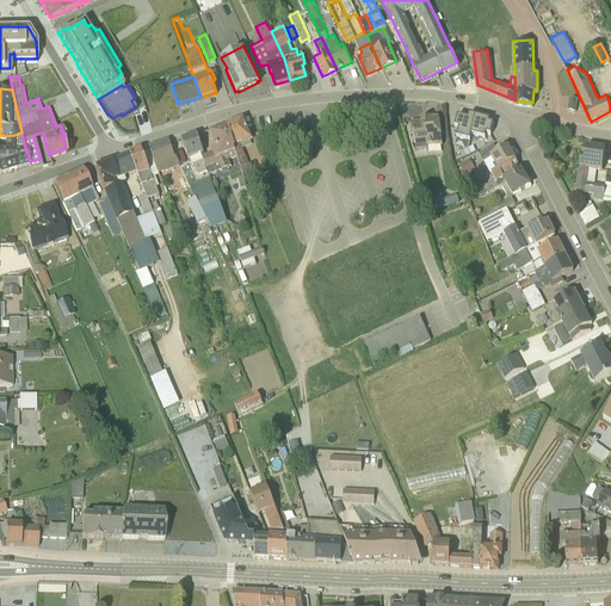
[(473,112),(469,111),(468,115),(457,112),(455,123),(458,124),(456,134),(467,136),(473,112)]
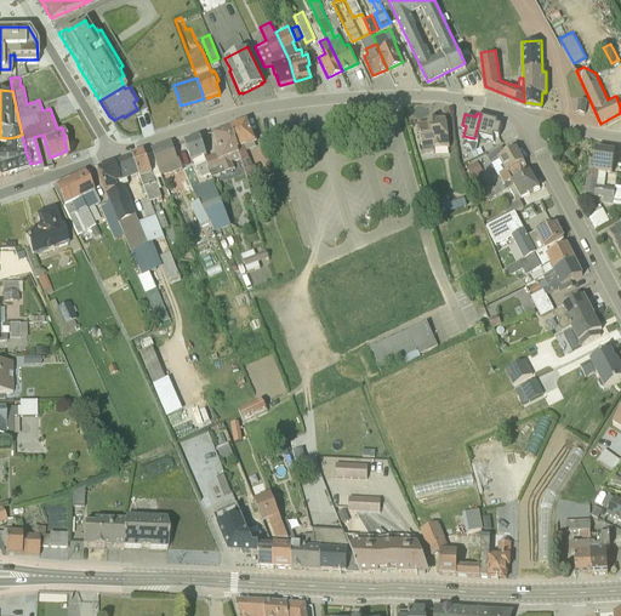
[(499,133),(501,123),(496,121),(497,118),(480,114),(474,138),(477,140),(479,133),(493,137),(494,132),(499,133)]
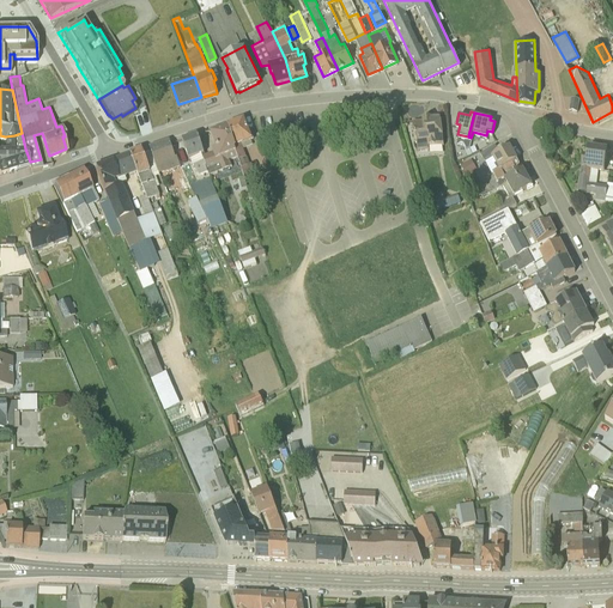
[(439,115),(431,116),(431,117),(423,119),(423,120),(412,121),(418,151),(429,149),(428,146),(443,144),(439,115)]
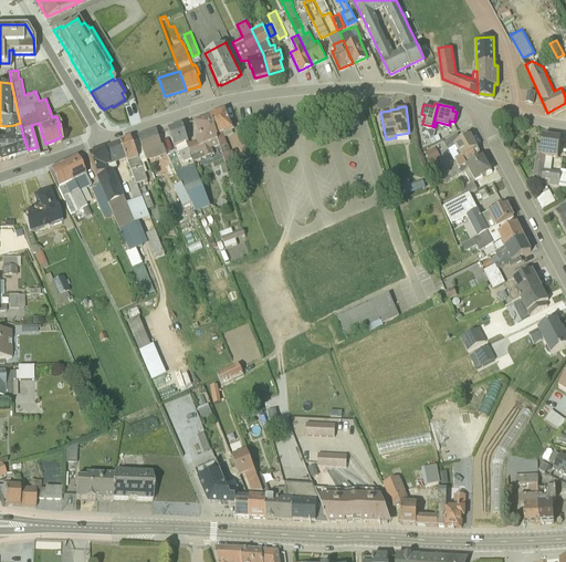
[(224,163),(237,158),(232,148),(230,148),(224,135),(233,132),(231,127),(233,126),(229,116),(228,116),(224,107),(210,114),(224,163)]
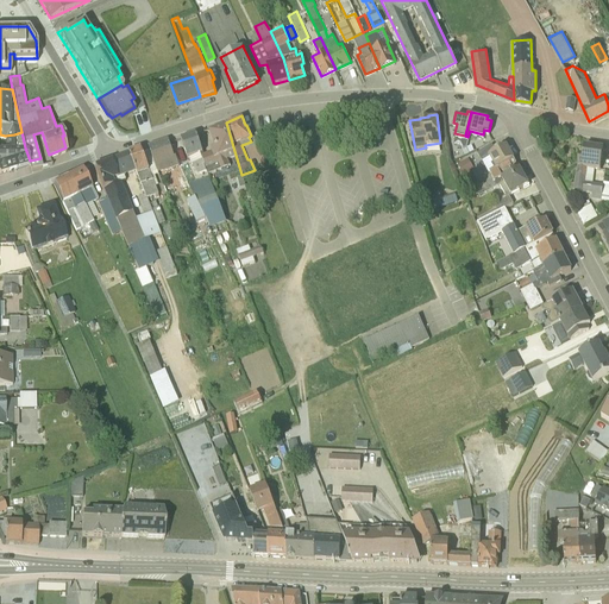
[(226,123),(212,127),(215,137),(213,139),(214,144),(211,145),(212,149),(203,151),(202,150),(201,150),(208,170),(230,162),(227,155),(234,152),(226,123)]
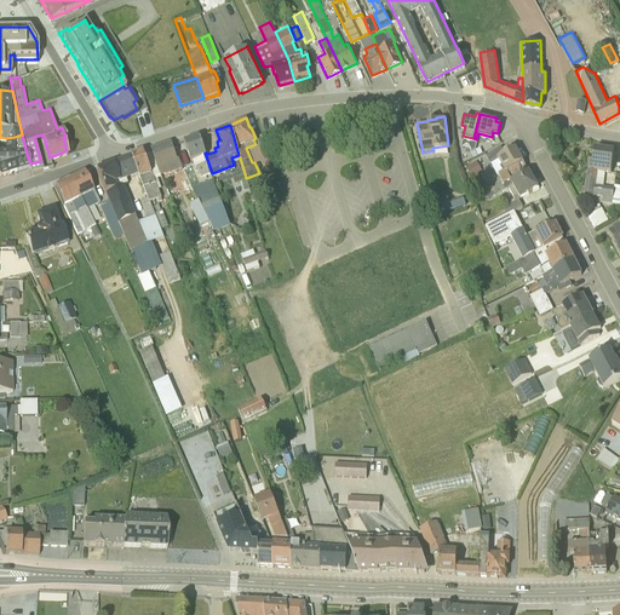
[(199,133),(184,138),(190,157),(193,157),(194,164),(195,162),(197,168),(201,173),(211,171),(205,153),(206,153),(199,133)]
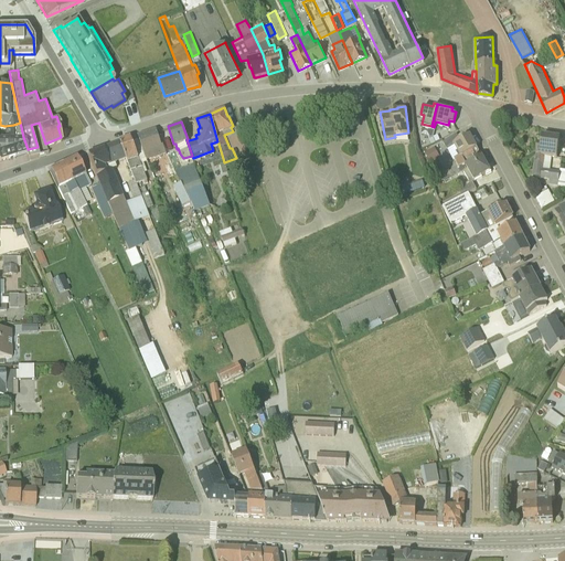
[(4,126),(4,137),(23,137),(20,123),(13,125),(4,126)]
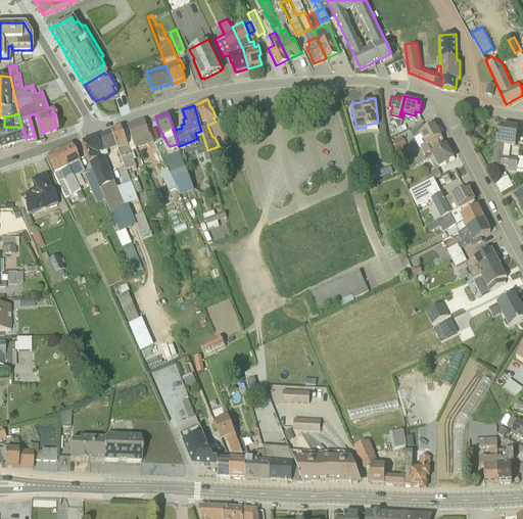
[(144,118),(128,123),(135,145),(153,139),(150,131),(149,131),(144,118)]
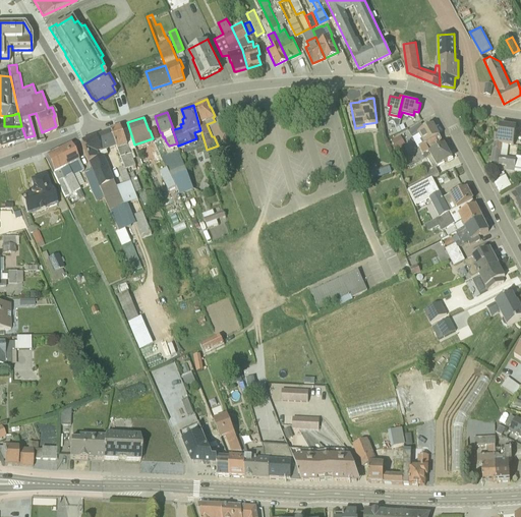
[(420,121),(407,128),(411,135),(417,131),(423,142),(418,146),(422,153),(443,140),(432,122),(423,127),(420,121)]
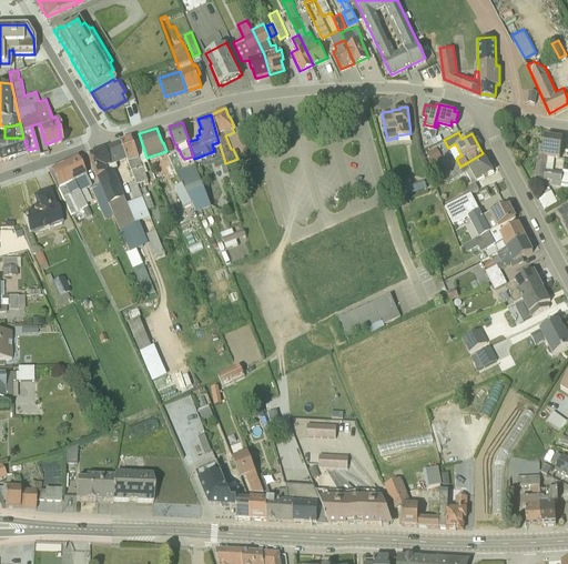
[(139,133),(121,140),(127,157),(135,178),(137,181),(144,179),(145,182),(148,181),(146,178),(148,178),(145,170),(148,169),(144,160),(148,159),(139,133)]
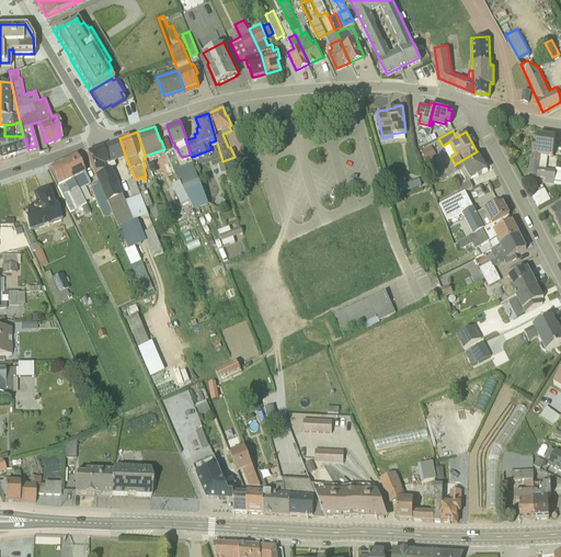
[(552,155),(556,134),(538,132),(536,140),(533,140),(528,173),(545,175),(544,181),(560,183),(560,182),(560,166),(556,166),(556,168),(546,166),(547,154),(552,155)]
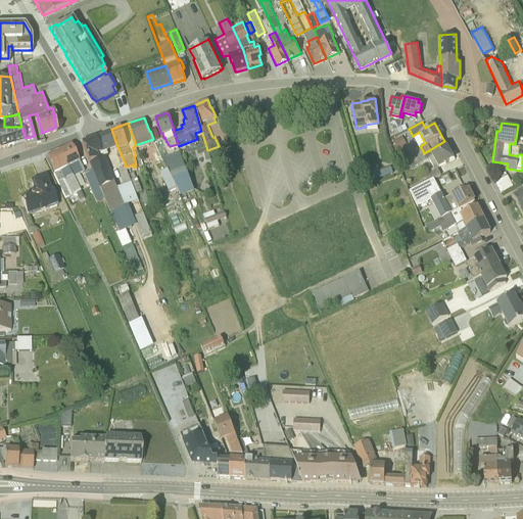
[(26,138),(21,127),(4,127),(0,127),(0,145),(25,138),(26,138)]
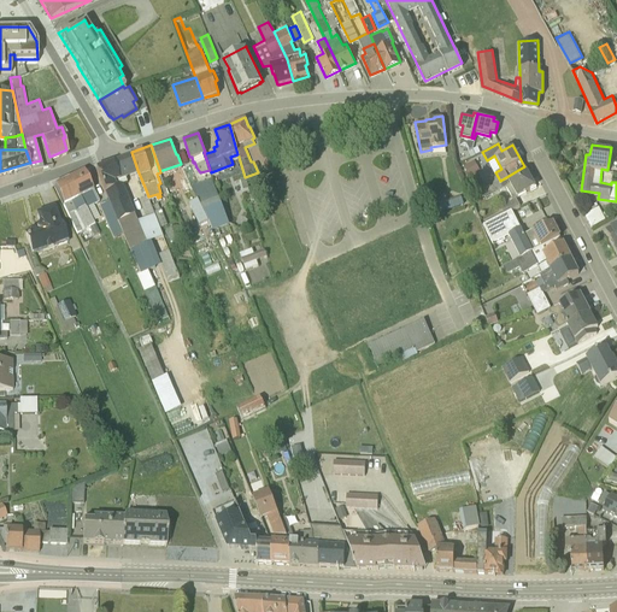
[(137,170),(131,152),(95,165),(103,182),(110,196),(123,230),(140,270),(147,268),(156,283),(163,280),(146,239),(163,233),(148,196),(147,193),(139,196),(146,215),(137,217),(123,182),(123,181),(129,178),(127,175),(137,170)]
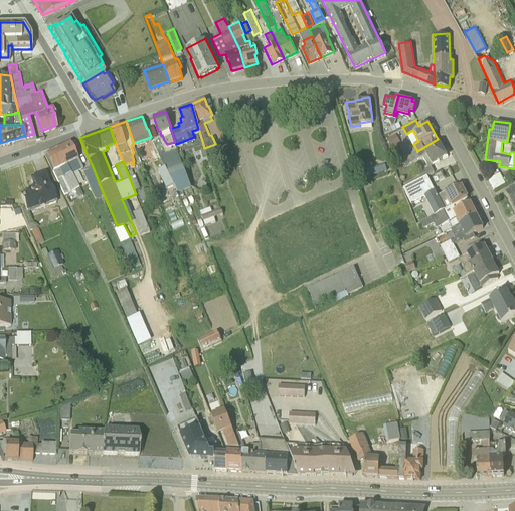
[(399,139),(395,132),(387,137),(391,144),(399,139)]
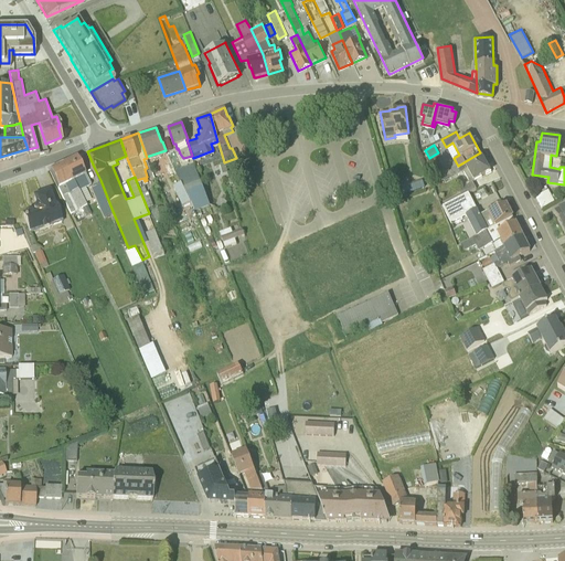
[(469,181),(457,187),(459,191),(445,199),(446,202),(468,191),(476,187),(472,180),(482,175),(481,175),(486,172),(491,169),(482,154),(457,167),(456,165),(443,173),(446,179),(464,169),(469,181)]
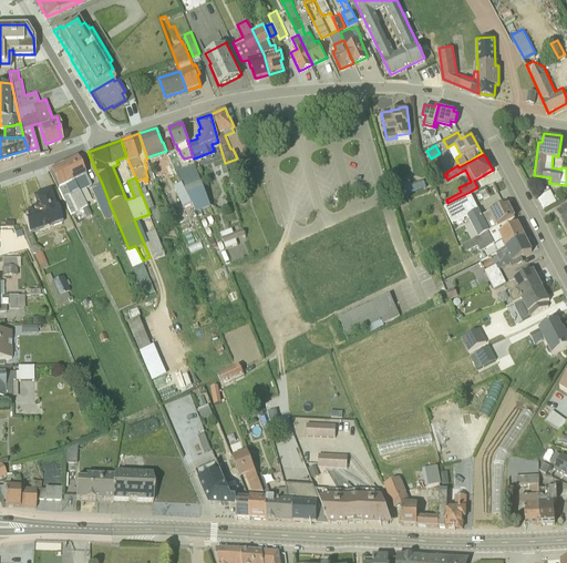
[(76,155),(63,162),(71,178),(73,177),(85,198),(91,196),(84,185),(91,182),(85,171),(84,171),(76,155)]
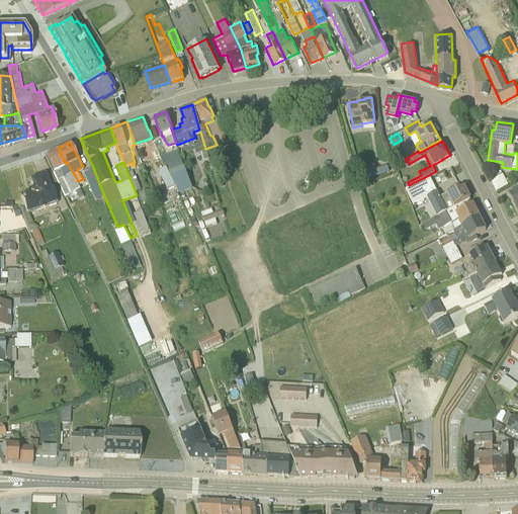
[(82,193),(83,192),(67,162),(65,163),(58,148),(46,153),(65,192),(75,187),(78,195),(82,193)]
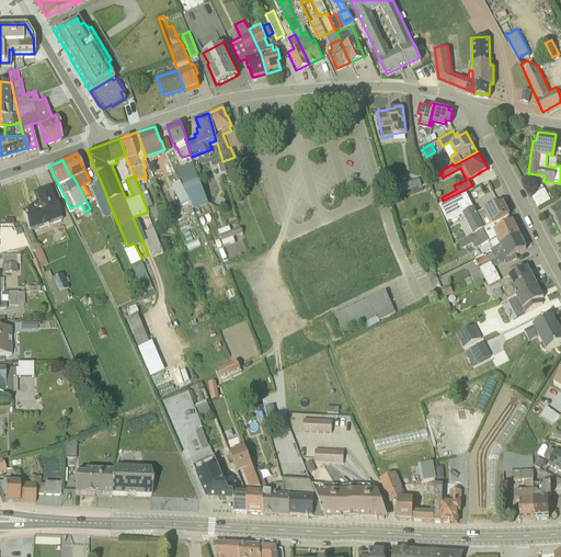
[(194,207),(207,202),(192,160),(174,167),(180,179),(194,207)]
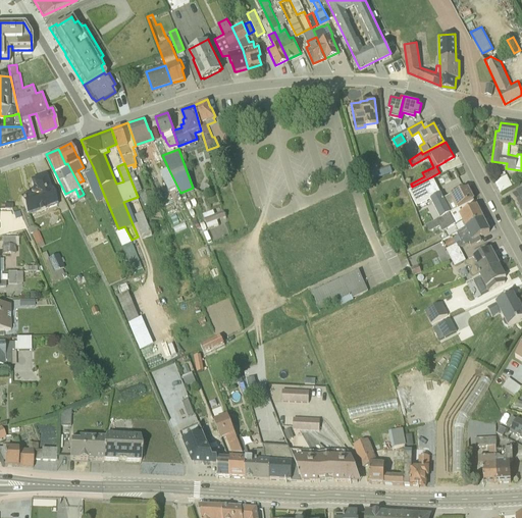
[(389,163),(370,170),(372,177),(393,171),(389,163)]
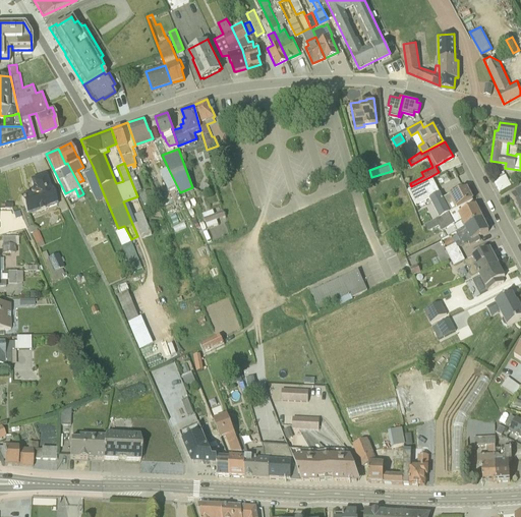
[(83,170),(96,198),(104,194),(93,166),(83,170)]
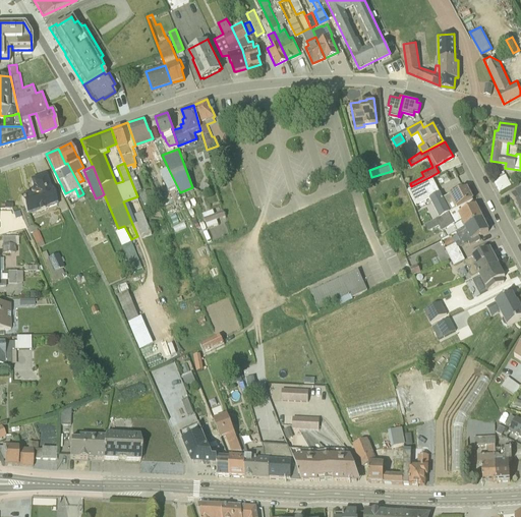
[(175,184),(167,166),(160,170),(168,187),(175,184)]
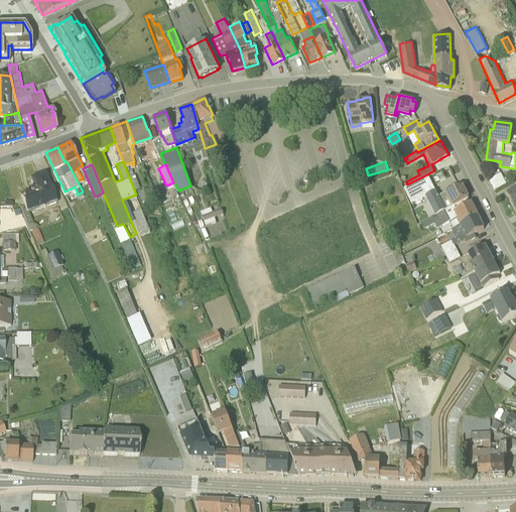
[(132,167),(127,170),(133,187),(139,185),(134,172),(133,172),(132,167)]
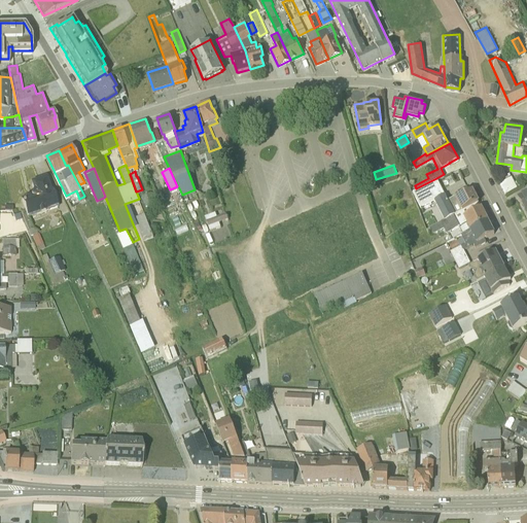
[(28,215),(59,204),(46,174),(30,180),(33,187),(31,192),(21,196),(28,215)]
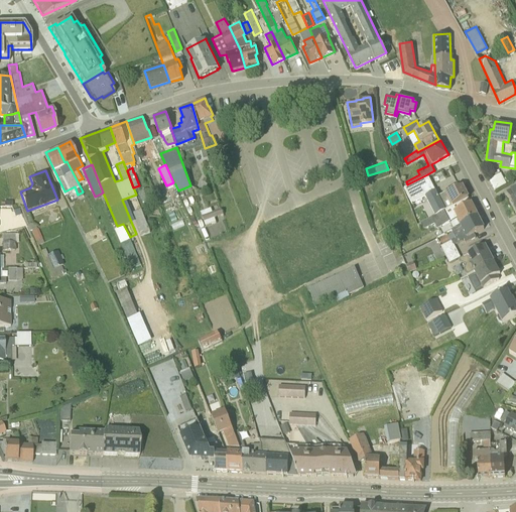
[(501,171),(489,177),(492,182),(503,176),(501,171)]
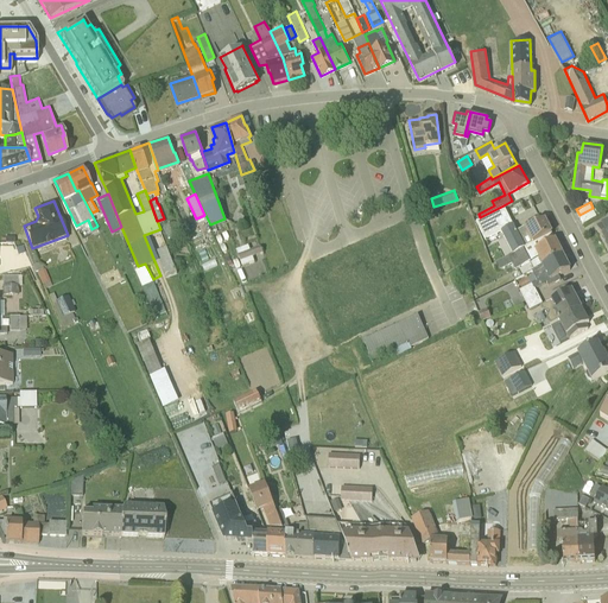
[(512,252),(552,232),(548,221),(545,217),(533,223),(532,221),(523,224),(524,226),(517,228),(513,222),(512,222),(504,205),(480,217),(475,220),(485,236),(500,229),(512,252)]
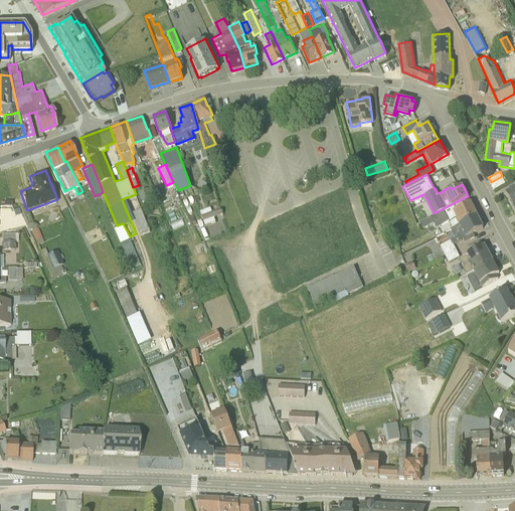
[(502,176),(491,182),(494,187),(505,181),(502,176)]
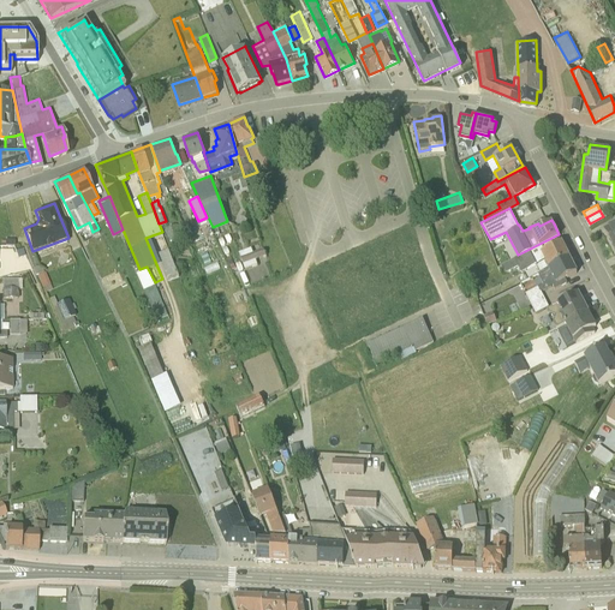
[(614,220),(603,227),(614,246),(614,245),(614,220)]
